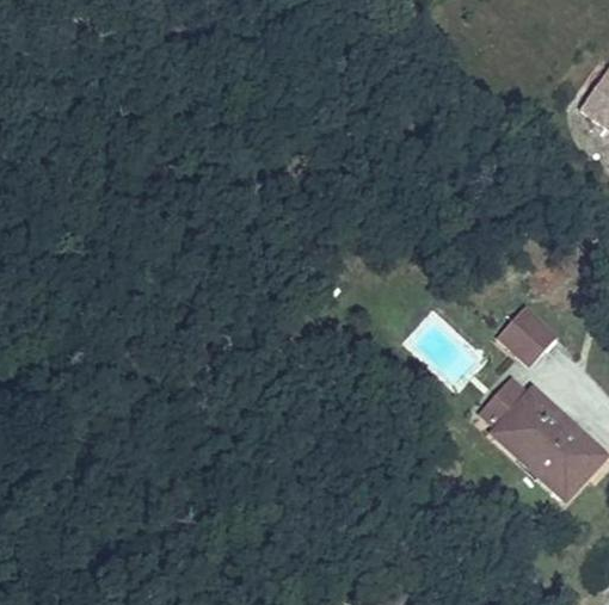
[(608,94),(597,110),(608,118),(608,94)]
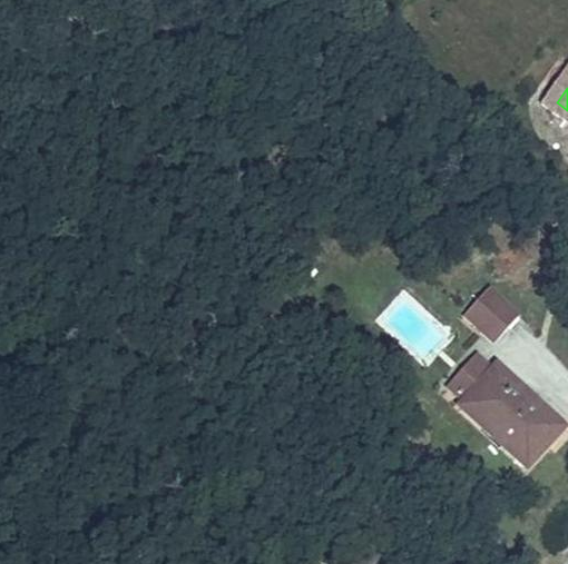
[(491,286),(463,316),(492,342),(521,313),(491,286)]
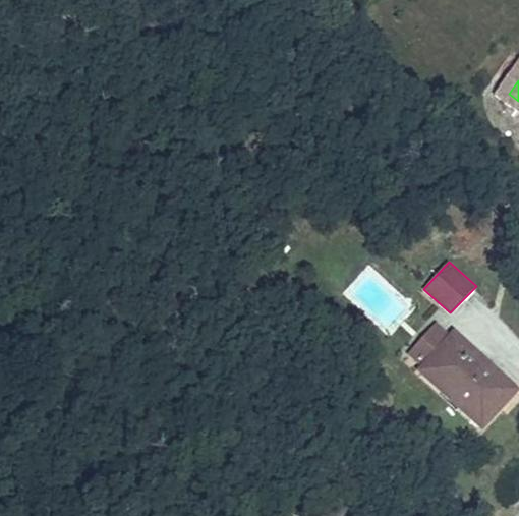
[(410,349),(423,361),(450,334),(438,322),(410,349)]
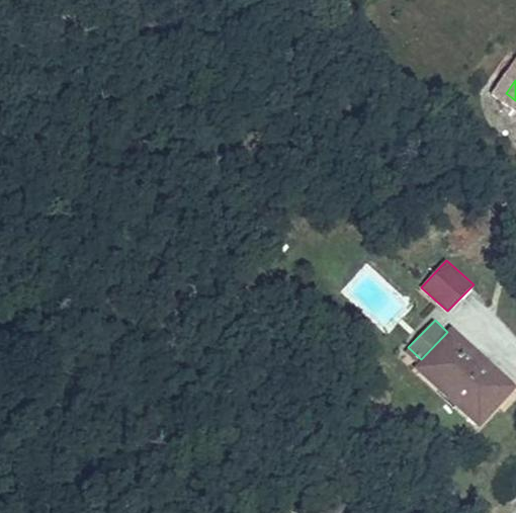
[(415,365),(479,427),(515,389),(515,385),(453,327),(447,332),(421,359),(415,365)]
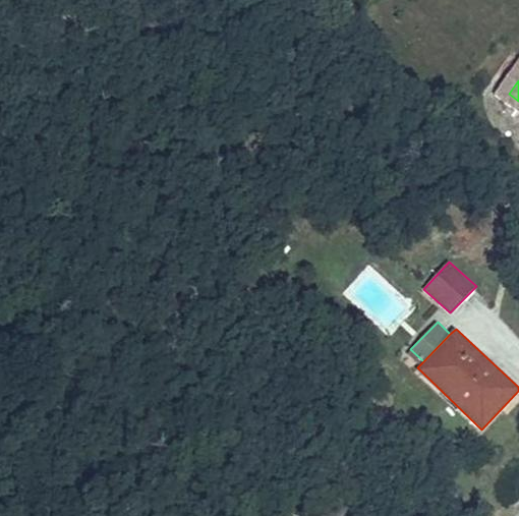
[(343,515),(350,505),(335,497),(323,515),(320,515),(314,513),(312,515),(343,515)]
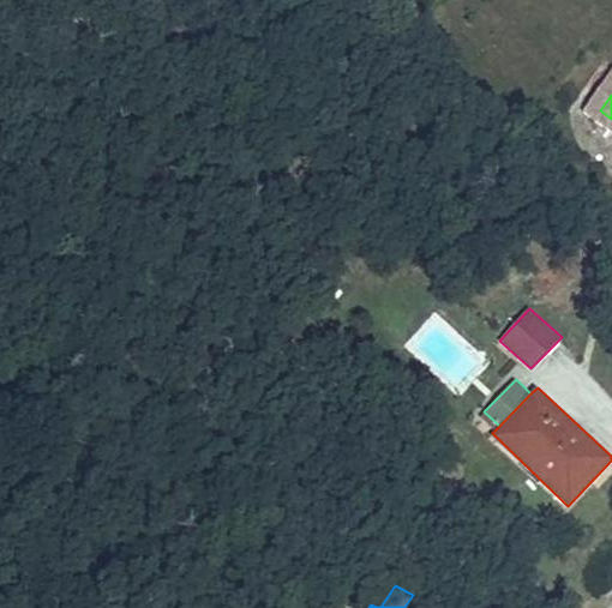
[(340,607),(361,607),(346,597),(340,607)]
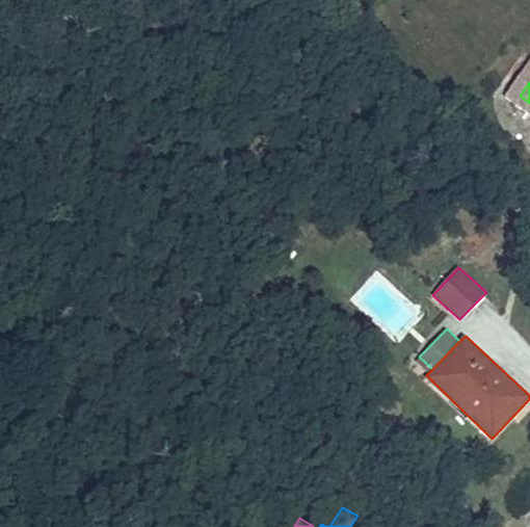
All buildings are outlined.
